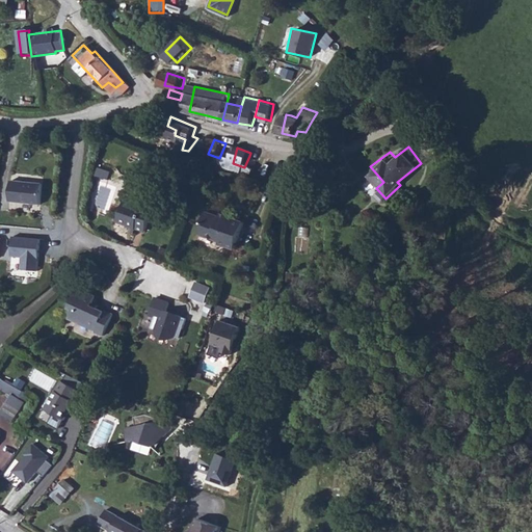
[(295,174),(307,178),(314,157),(308,156),(306,162),(299,160),(295,174)]
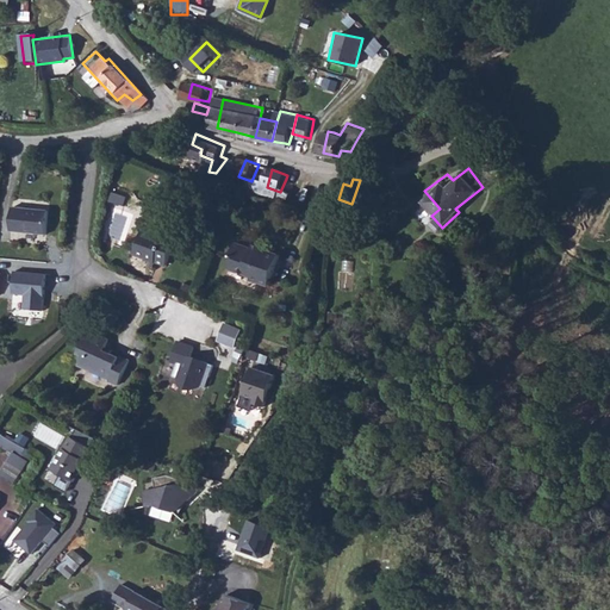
[(12,230),(45,237),(49,215),(17,207),(12,230)]
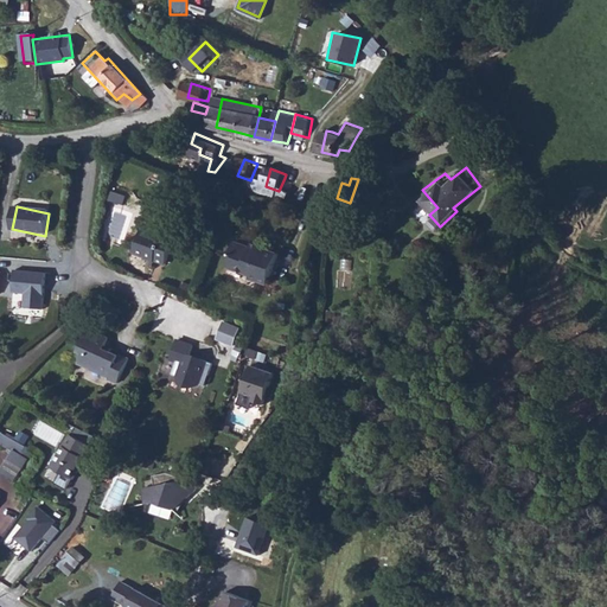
[(167,267),(178,243),(167,237),(165,240),(145,231),(136,253),(153,261),(151,267),(155,269),(159,263),(167,267)]
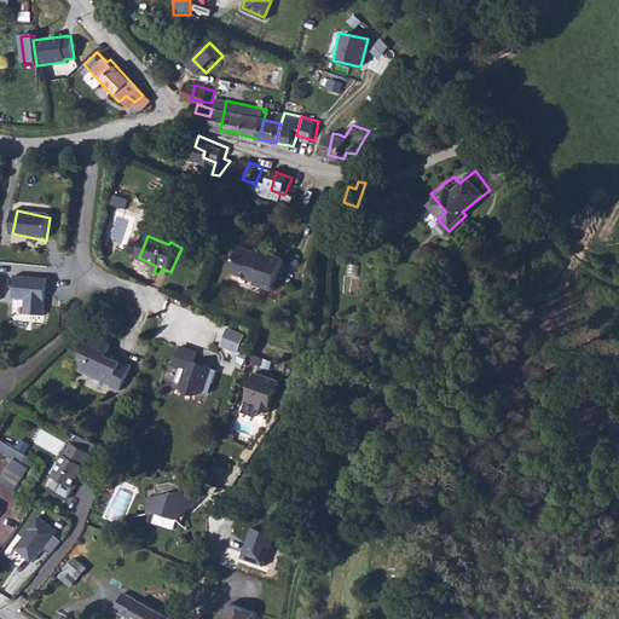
[(276,295),(288,262),(267,255),(266,259),(243,250),(237,264),(239,268),(237,276),(256,284),(256,288),(276,295)]
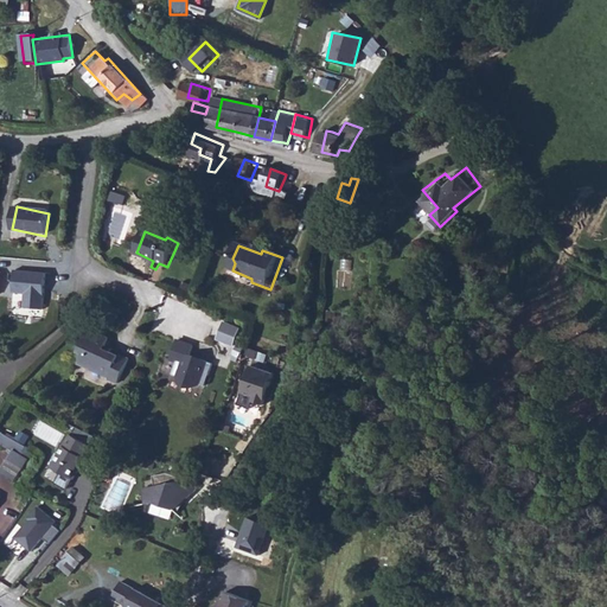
[(45,273),(11,269),(11,293),(23,293),(21,306),(43,308),(45,273)]
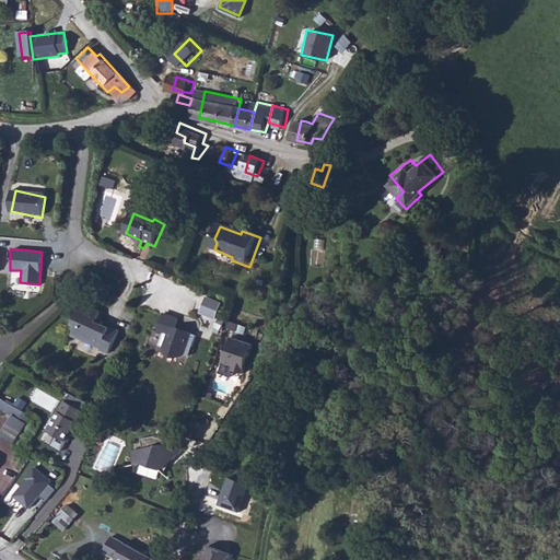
[(163,270),(154,266),(152,272),(161,276),(163,270)]
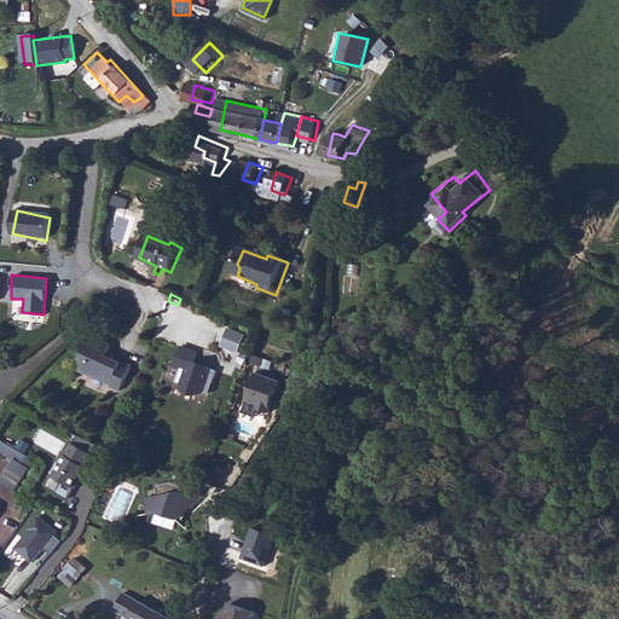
[(109,350),(88,339),(76,359),(81,363),(76,372),(119,395),(129,371),(121,366),(120,369),(104,360),(109,350)]
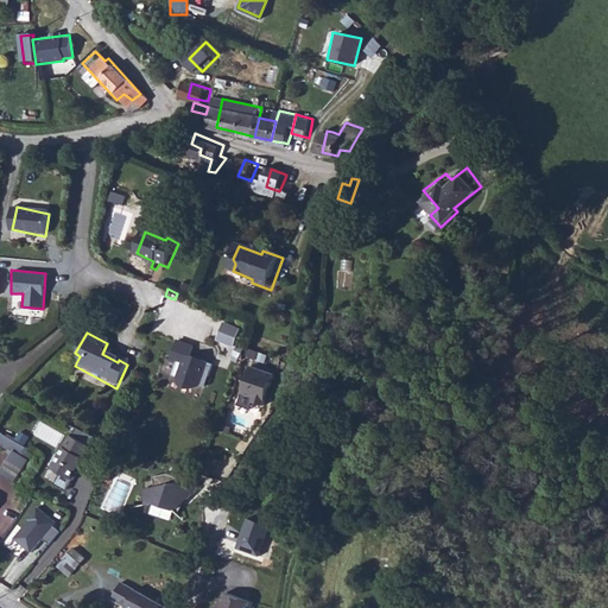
[(203,396),(213,375),(192,366),(196,358),(177,350),(170,366),(177,369),(171,382),(177,386),(185,393),(190,396),(197,393),(203,396)]
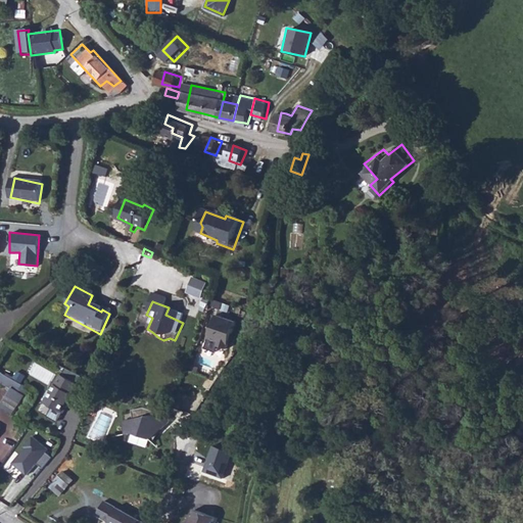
[(227,349),(237,322),(217,316),(209,337),(220,340),(218,346),(227,349)]
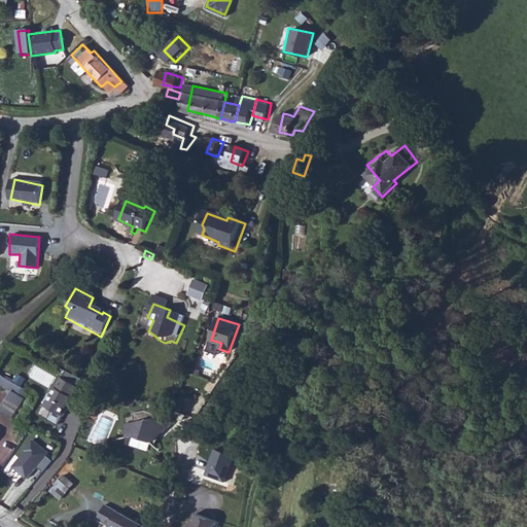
[(73,380),(59,369),(37,406),(55,416),(60,408),(58,406),(61,401),(63,401),(67,395),(65,394),(73,380)]
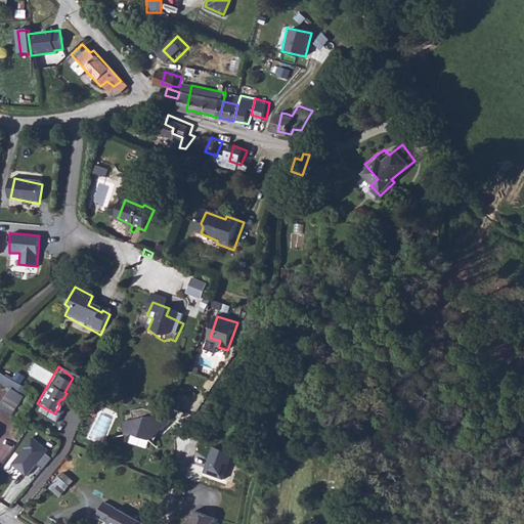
[(0,406),(11,416),(27,390),(20,386),(0,373),(0,383),(10,390),(0,405),(0,406)]
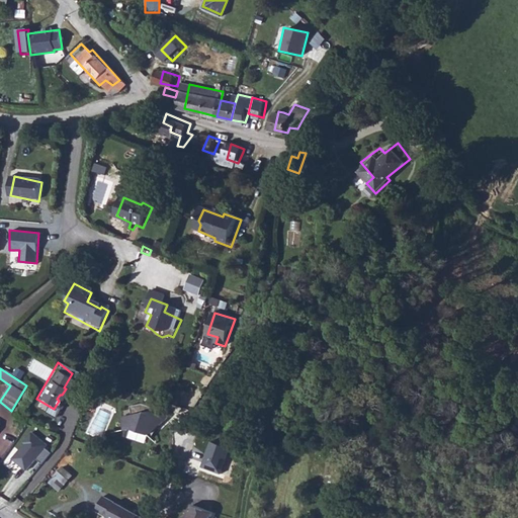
[(115,421),(117,433),(123,432),(142,437),(160,420),(144,414),(145,410),(136,407),(124,410),(125,418),(115,421)]
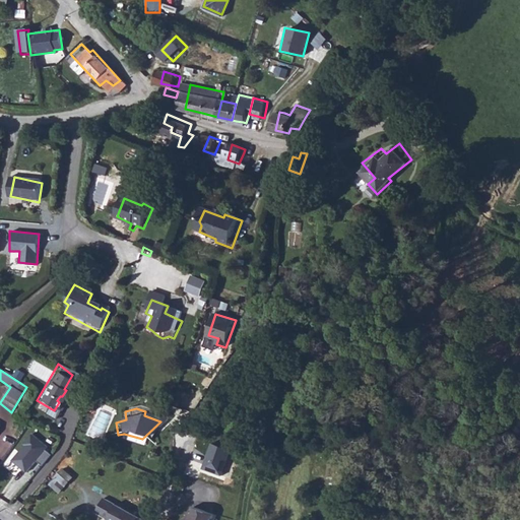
[(33,434),(11,460),(27,472),(38,460),(44,465),(52,454),(45,449),(48,446),(33,434)]
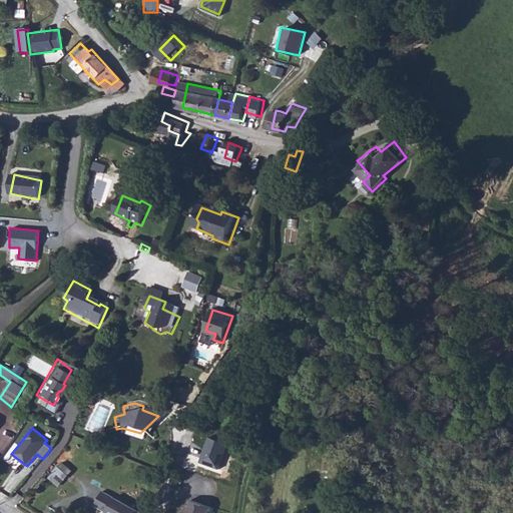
[(226,442),(206,436),(197,463),(212,467),(216,454),(222,456),(226,442)]
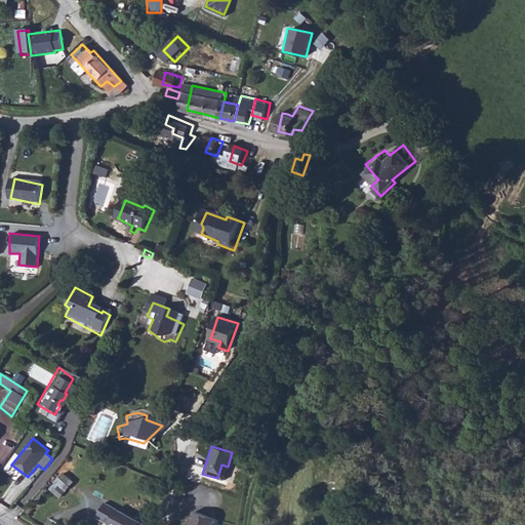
[(61,497),(74,481),(62,472),(48,488),(61,497)]
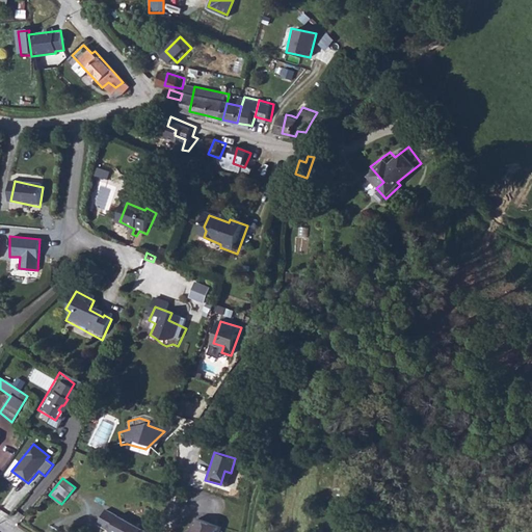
[(144,520),(99,497),(90,514),(127,531),(147,531),(152,524),(144,520)]
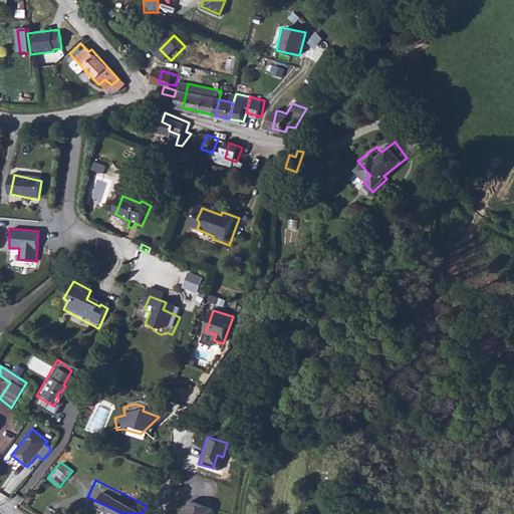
[(215,513),(216,513),(196,503),(191,513),(215,513)]
